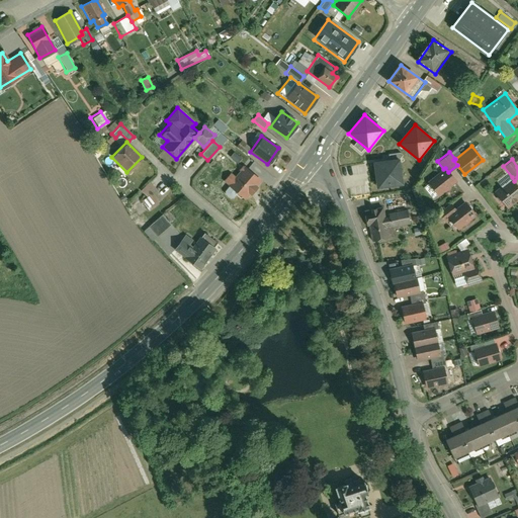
[(377,188),(403,185),(400,160),(374,164),(377,188)]
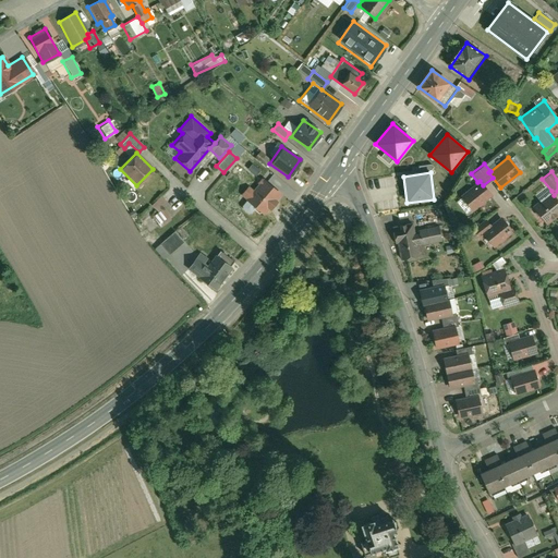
[(279,194),(262,180),(253,191),(246,186),(240,195),(263,214),(279,194)]
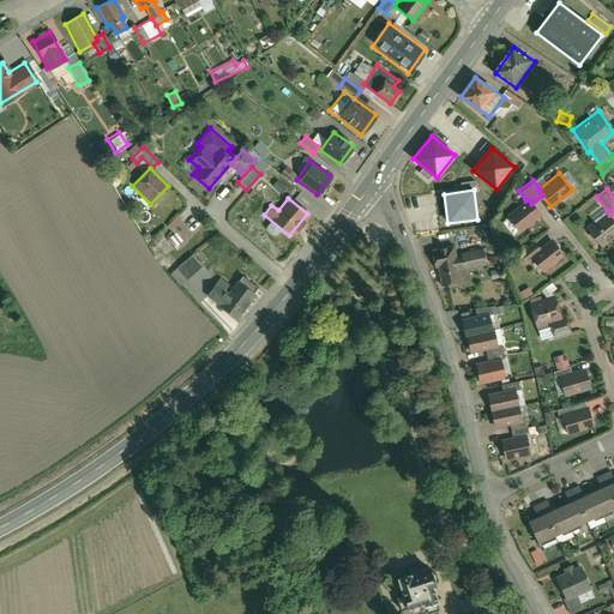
[(525,200),(506,215),(518,232),(540,215),(531,204),(528,199),(525,200)]
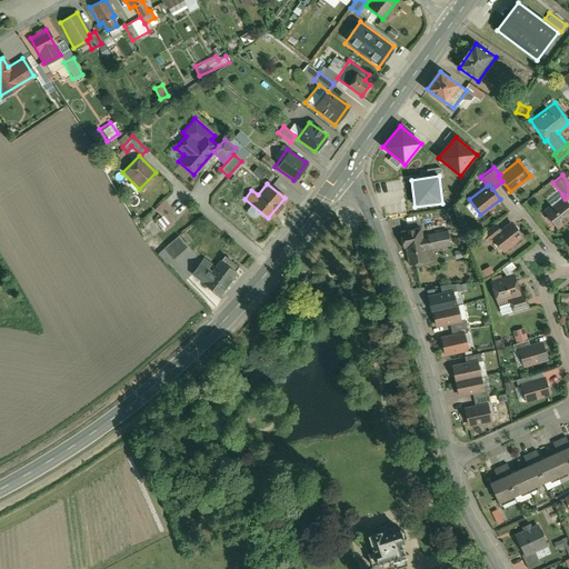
[(562,195),(542,210),(556,228),(568,217),(568,203),(565,199),(562,195)]
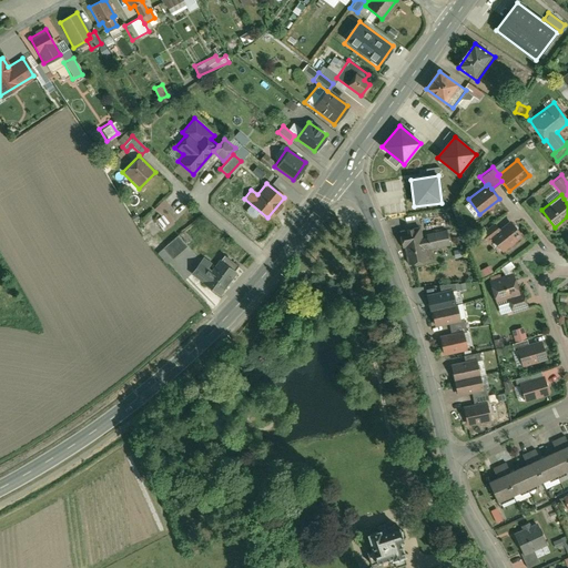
[(160,214),(168,204),(161,199),(152,209),(160,214)]
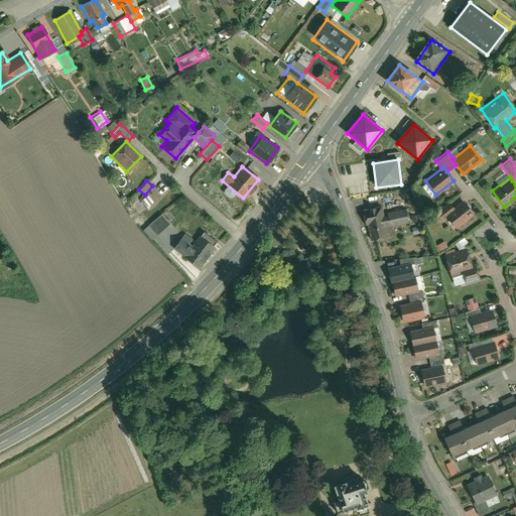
[(150,194),(142,200),(149,209),(157,204),(150,194)]
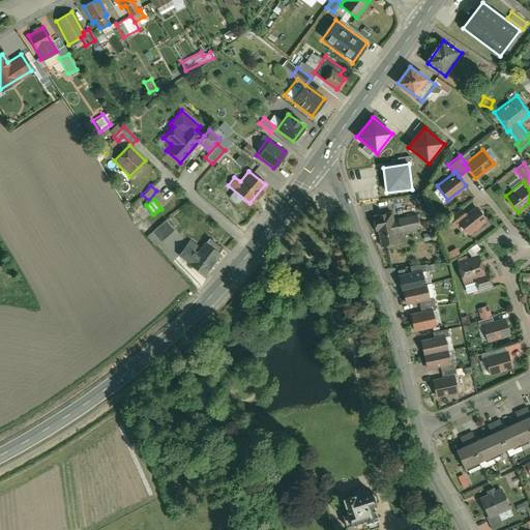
[(459,222),(468,234),(486,221),(475,206),(464,213),(457,219),(459,222)]
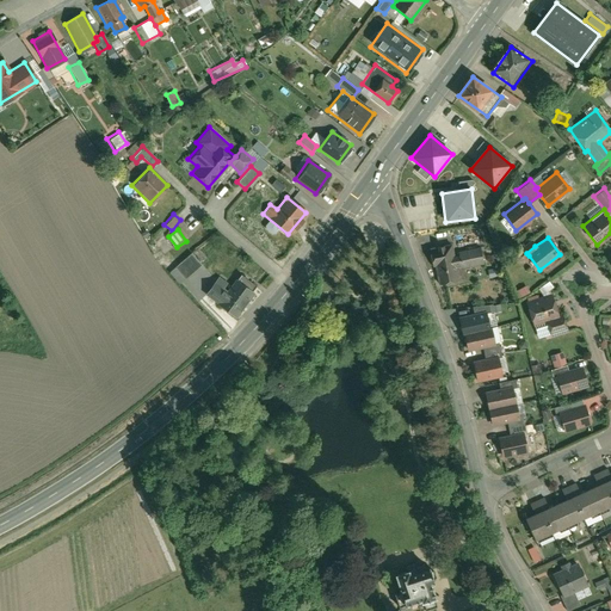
[(526,253),(535,246),(530,240),(516,251),(523,259),(529,255),(526,253)]
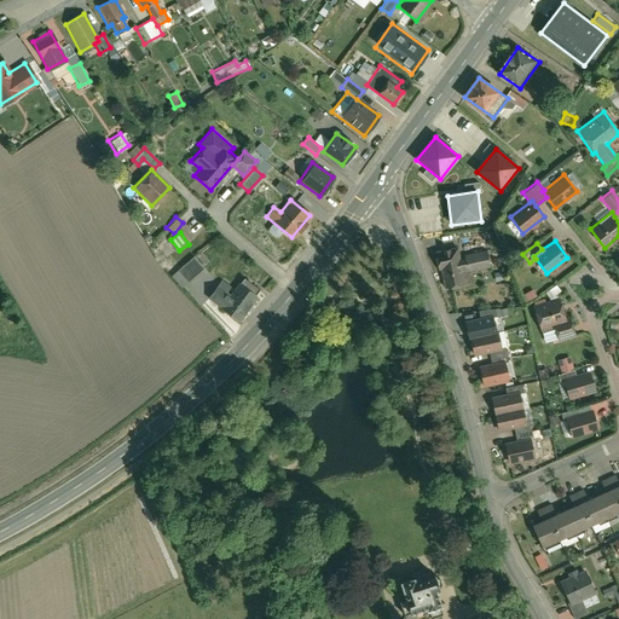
[(440,268),(444,288),(462,284),(460,273),(482,268),(480,255),(457,260),(455,247),(437,250),(437,254),(434,254),(437,268),(440,268)]
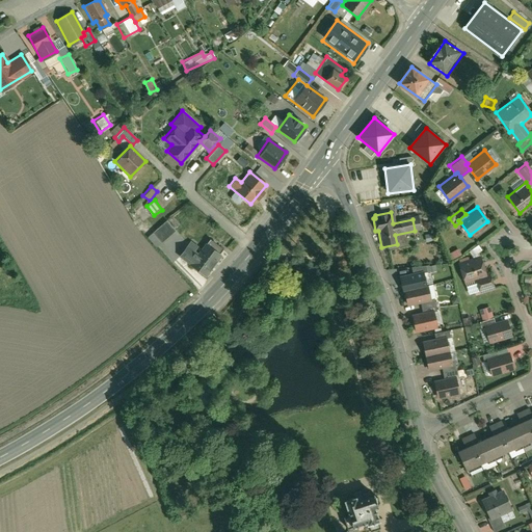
[(165,220),(152,233),(160,243),(174,231),(165,220)]
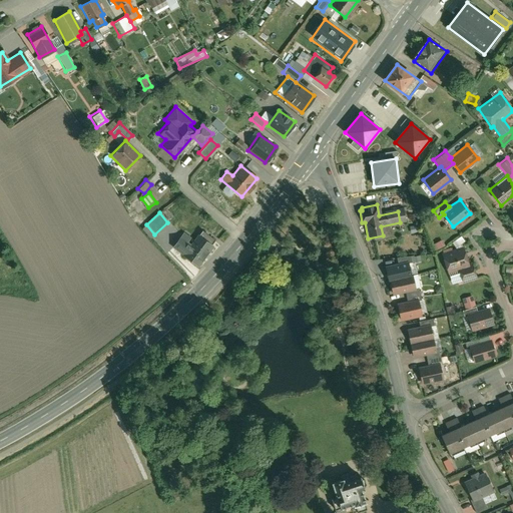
[(182,231),(170,246),(196,267),(213,245),(210,243),(213,239),(201,230),(190,244),(186,241),(189,237),(182,231)]
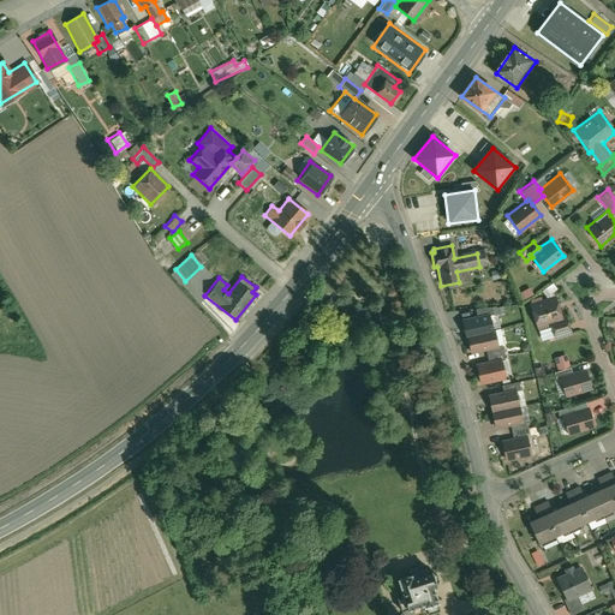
[(529,287),(518,293),(523,299),(532,294),(529,287)]
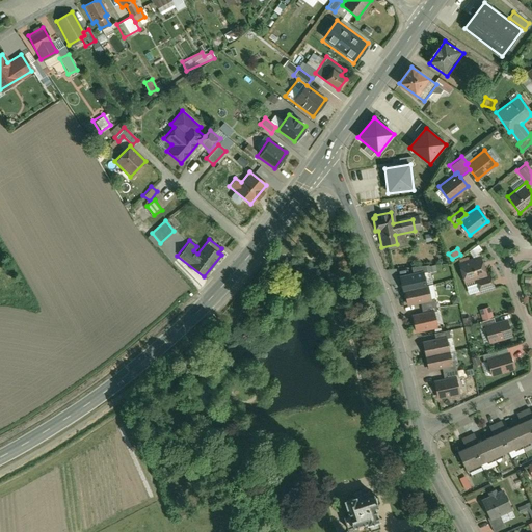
[(480,256),(457,263),(462,282),(474,278),(485,275),(480,256)]
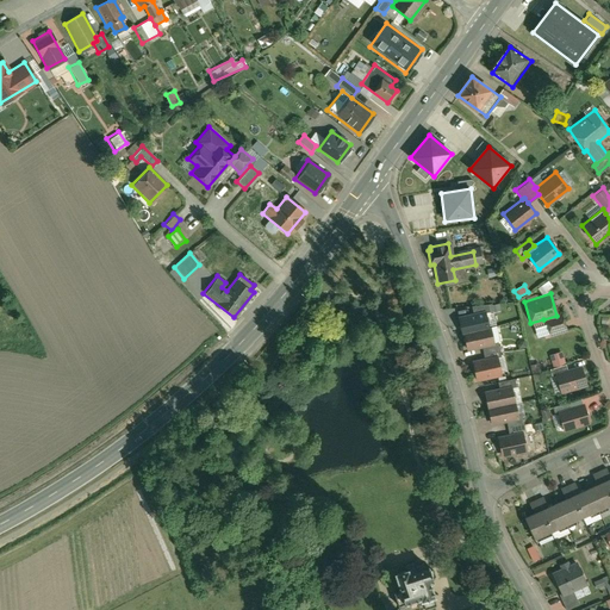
[(472,313),(458,317),(461,334),(462,334),(487,328),(484,311),(472,313)]
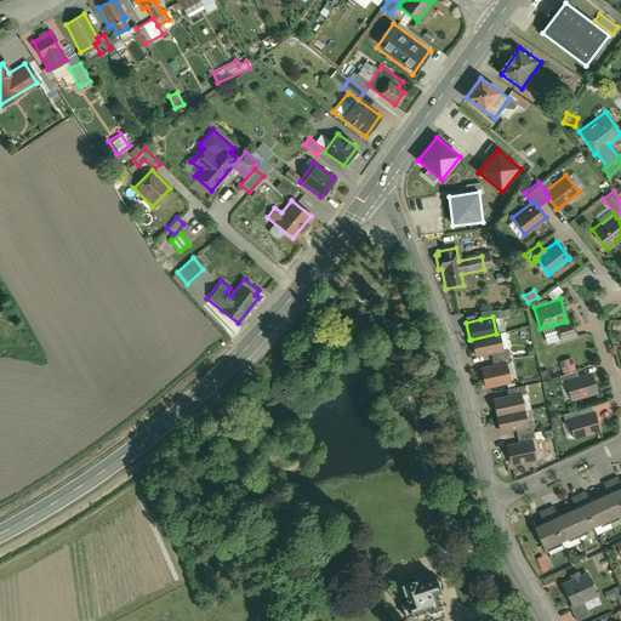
[(567,322),(553,325),(558,340),(576,334),(571,320),(567,322)]
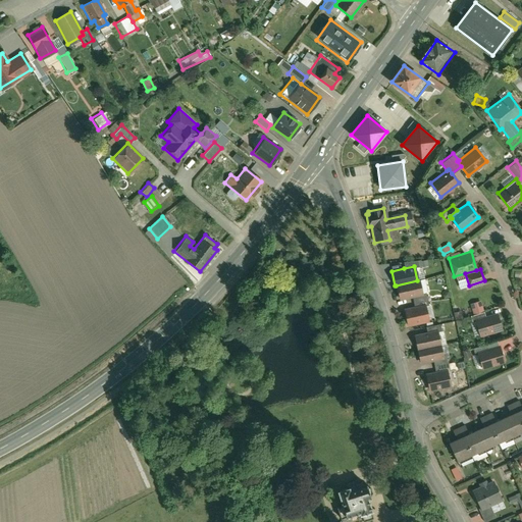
[(417,280),(396,285),(400,300),(412,298),(422,295),(418,280),(417,280)]
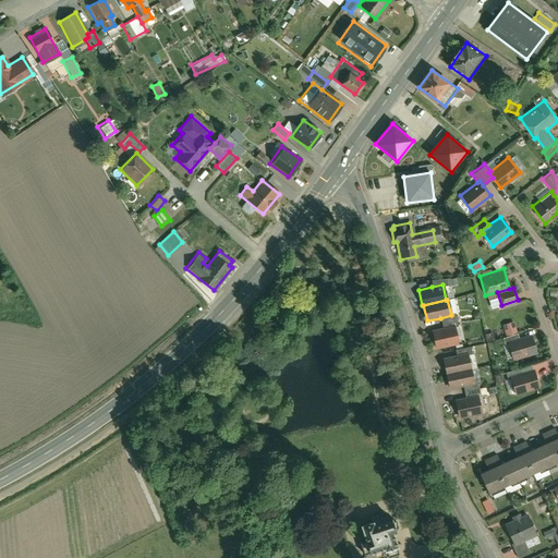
[(451,315),(440,318),(444,329),(453,326),(458,326),(455,315),(451,315)]
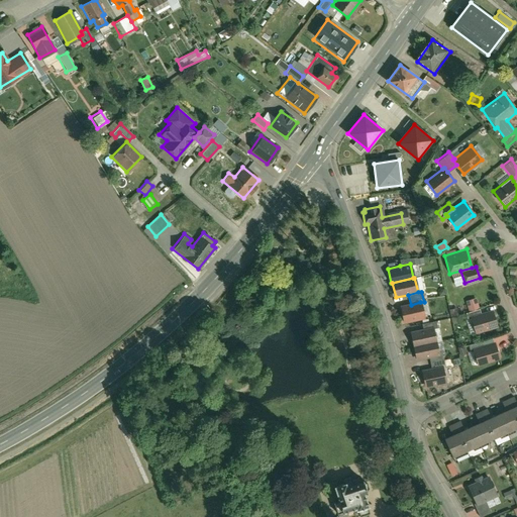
[(475,298),(464,301),(468,311),(478,308),(475,298)]
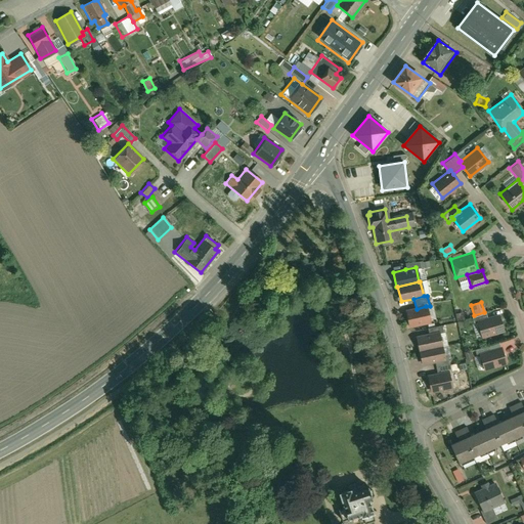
[(417,309),(404,312),(407,328),(430,322),(426,306),(417,309)]
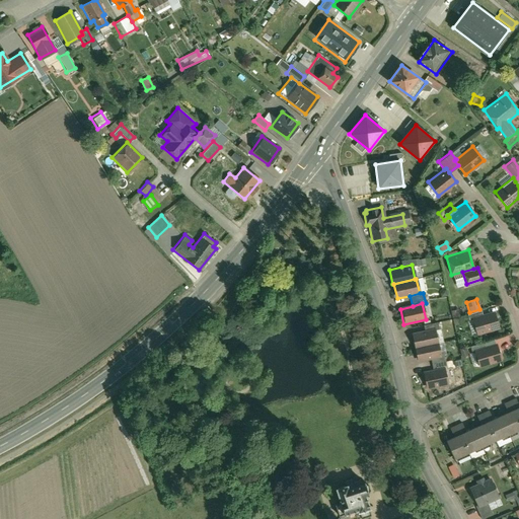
[(472,319),(482,316),(479,309),(469,312),(466,313),(468,320),(472,319)]
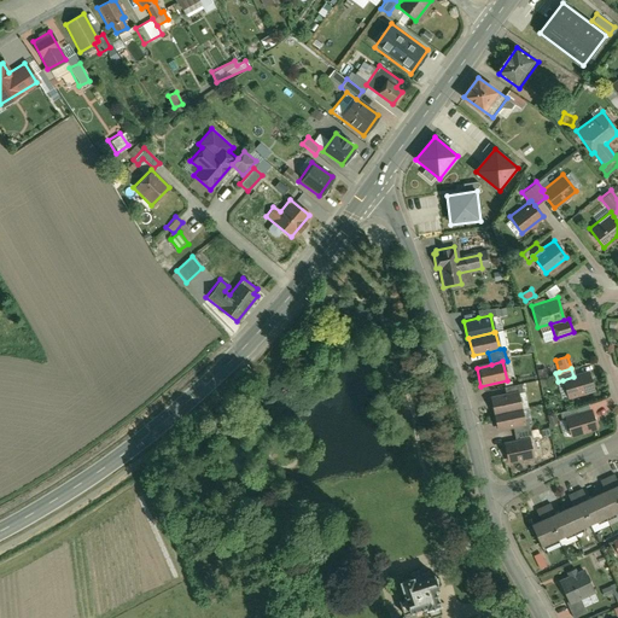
[(573,377),(563,380),(567,398),(593,391),(588,373),(573,377)]
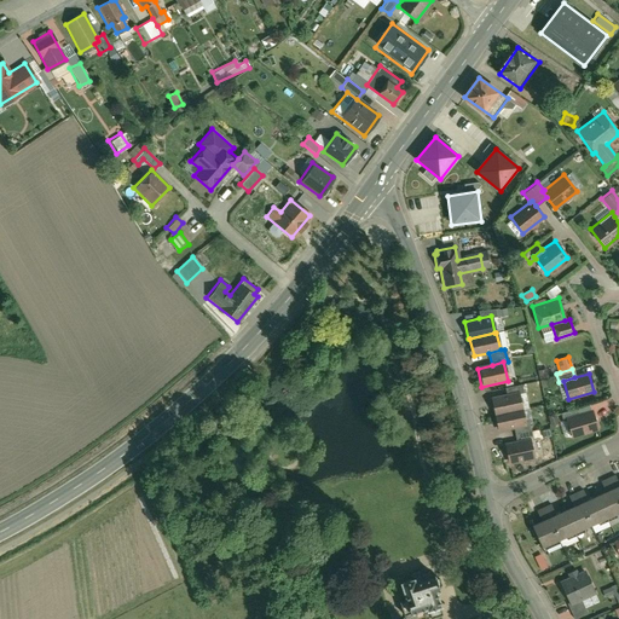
[(504,387),(505,394),(516,392),(522,391),(521,383),(504,387)]
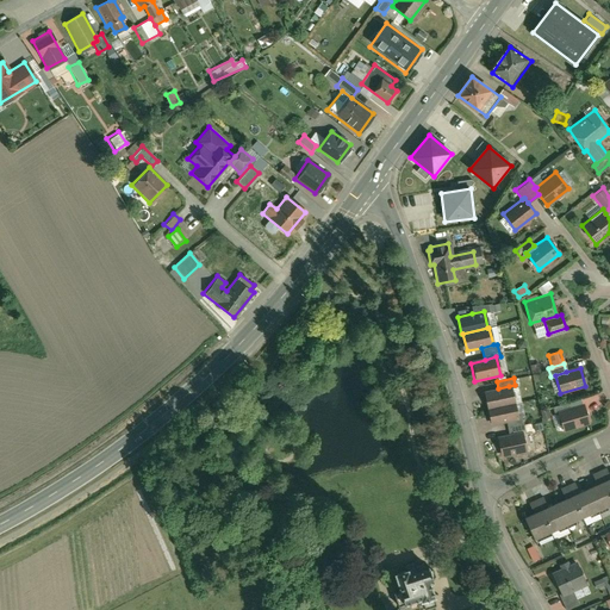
[(498,388),(483,392),(486,410),(512,403),(509,386),(498,388)]
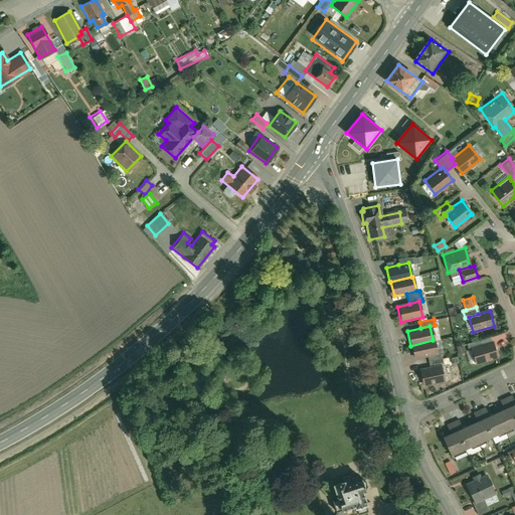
[(433,340),(410,346),(414,360),(426,357),(437,355),(433,340)]
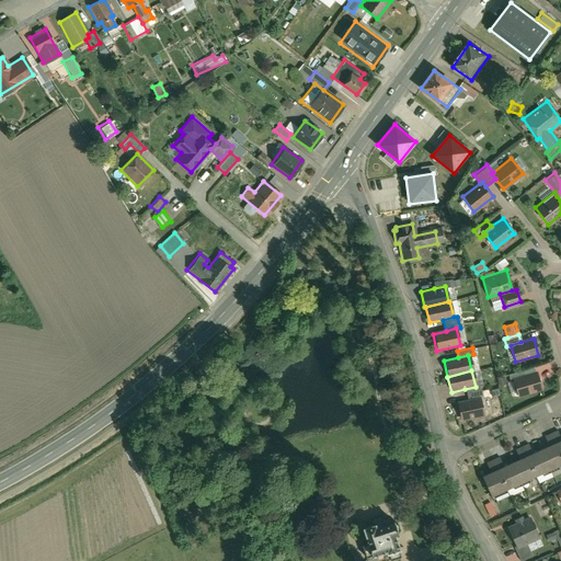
[(513,380),(523,377),(522,370),(507,374),(510,380),(513,380)]
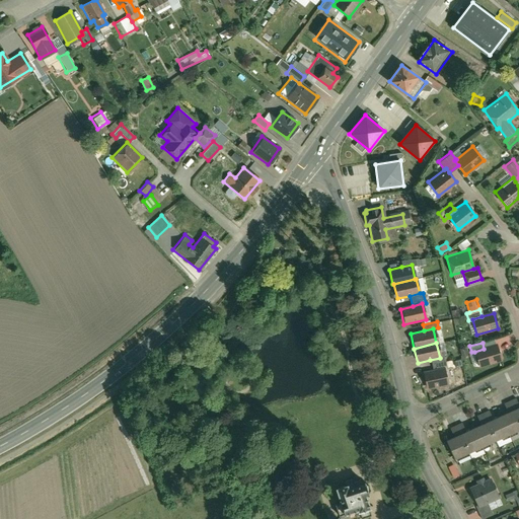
[(484,349),(474,352),(478,367),(501,361),(497,345),(484,349)]
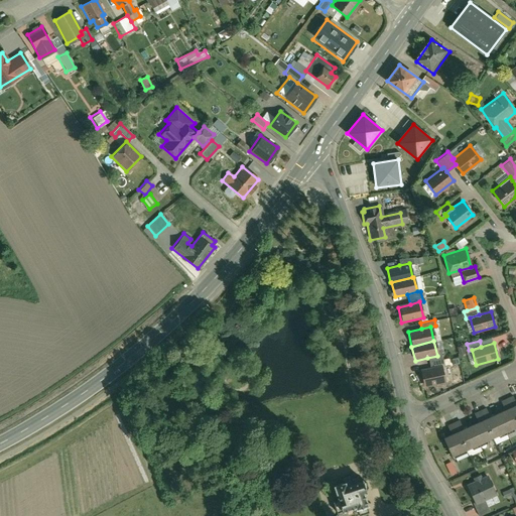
[(437,356),(427,358),(429,369),(441,366),(443,365),(441,355),(437,356)]
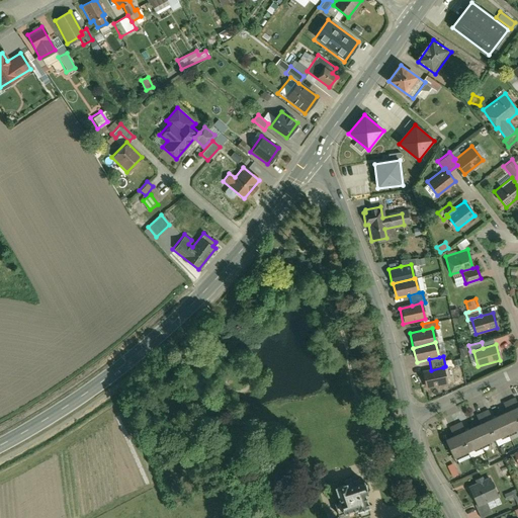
[(431,370),(422,372),(425,389),(447,383),(443,367),(431,370)]
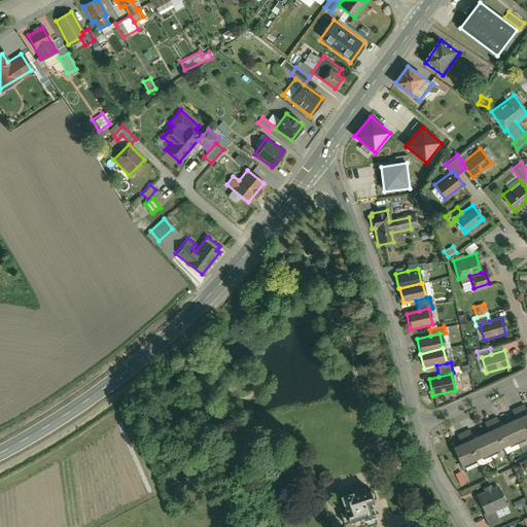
[(460,443),(453,446),(461,464),(526,434),(526,411),(523,403),(511,409),(514,417),(499,424),(496,416),(484,421),(487,430),(471,437),(467,428),(456,433),(460,443)]
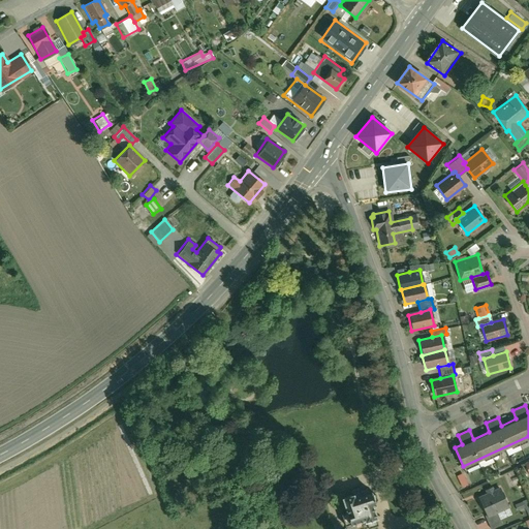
[(485,493),(477,496),(486,516),(495,511),(507,506),(499,487),(493,490),(492,488),(484,491),(485,493)]
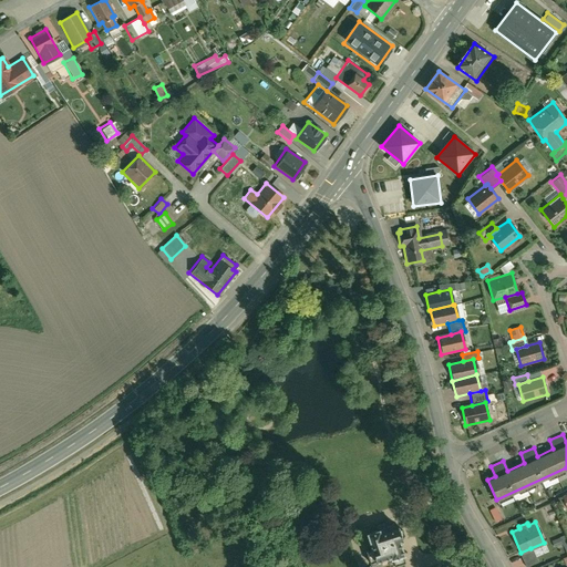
[(366,550),(369,563),(388,556),(389,559),(391,558),(393,566),(404,563),(401,555),(403,555),(399,540),(401,539),(397,525),(392,526),(391,523),(383,525),(383,523),(375,525),(377,527),(369,529),(370,532),(364,533),(369,549),(366,550)]
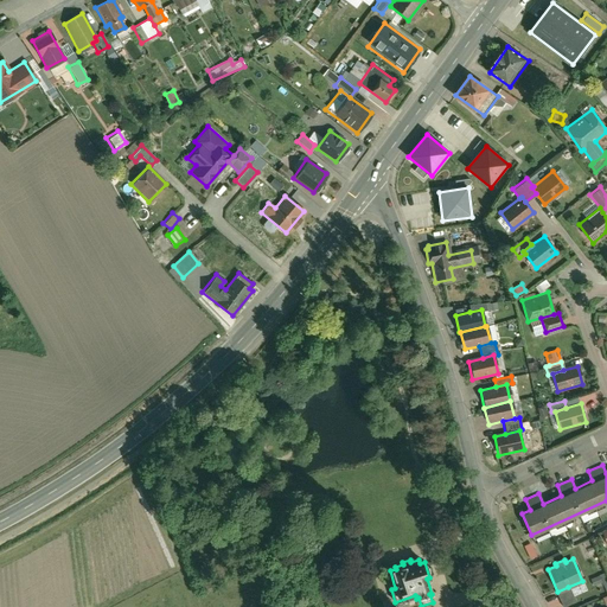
[(574,601),(568,587),(557,592),(556,592),(562,606),(574,601)]
